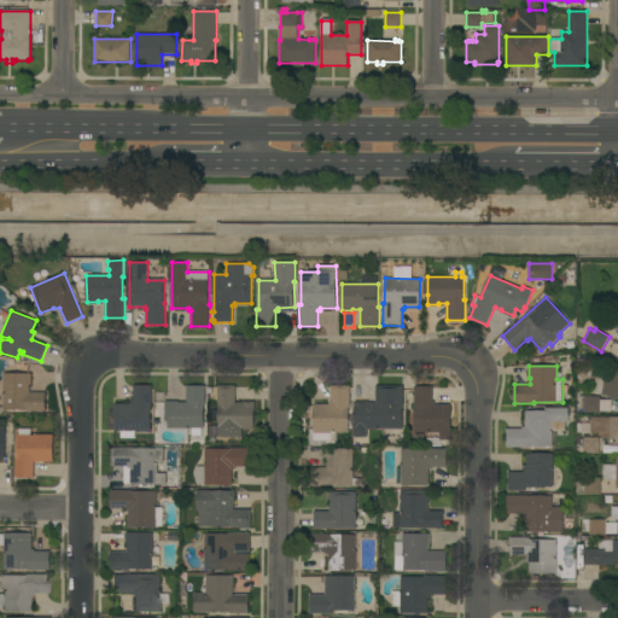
[(617,398),(601,395),(601,394),(595,392),(600,373),(606,374),(607,368),(617,369),(617,398)]
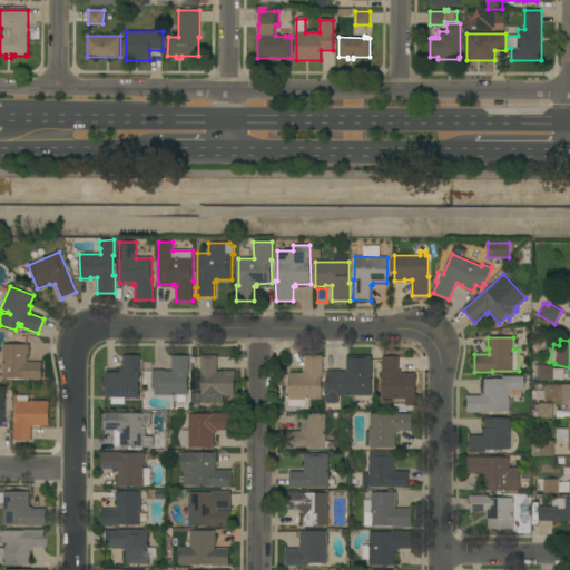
[(3,344),(28,345),(28,355),(27,355),(27,362),(42,362),(42,380),(25,380),(25,379),(2,379),(3,344)]
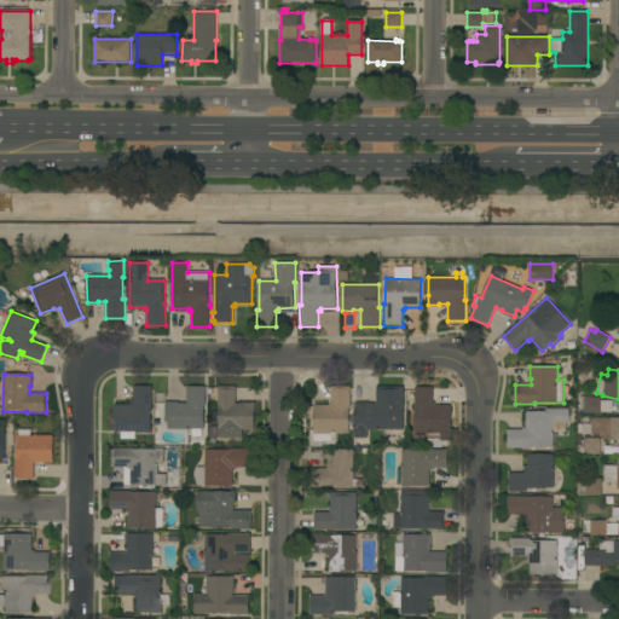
[(152,408),(151,408),(151,432),(115,432),(115,405),(131,405),(131,401),(133,401),(133,386),(152,386),(152,408)]
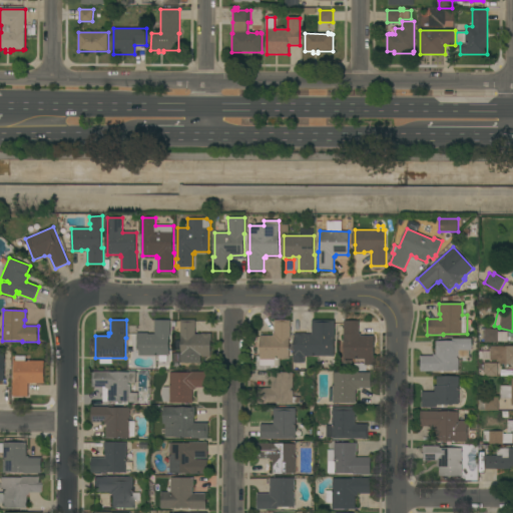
[(137,333),(148,333),(148,334),(154,334),(154,320),(170,320),(170,337),(169,337),(169,356),(168,356),(168,361),(157,361),(157,356),(139,356),(139,348),(137,348),(137,333)]
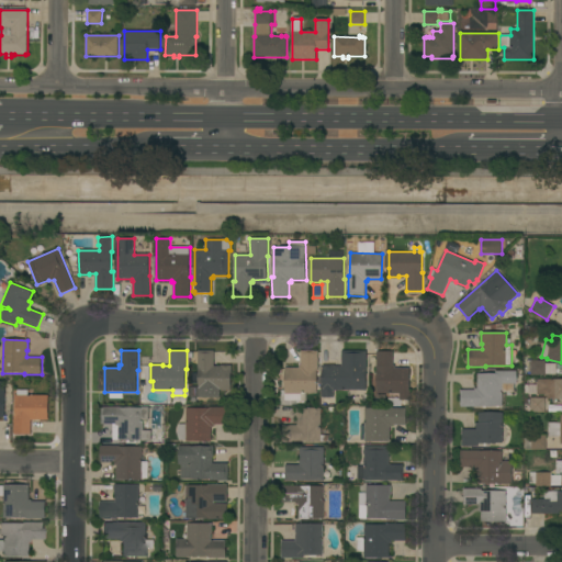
[(198,350),(214,350),(214,367),(222,367),(222,366),(232,366),(232,371),(231,371),(231,390),(216,390),(216,391),(220,391),(220,396),(216,396),(216,398),(199,397),(199,389),(199,369),(198,369),(198,350)]
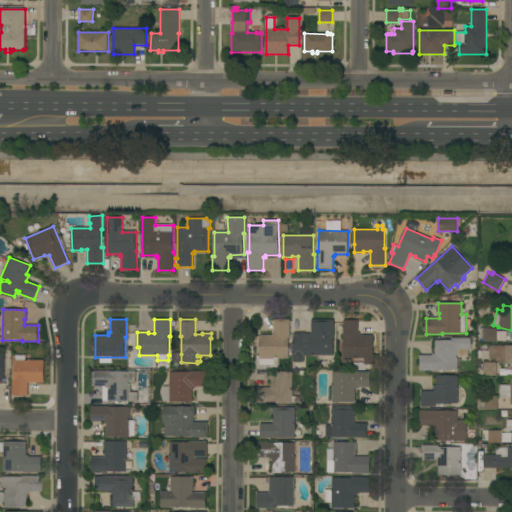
[(290,320),(290,337),(289,337),(289,350),(292,350),(292,357),(289,357),(289,358),(279,358),(279,365),(260,365),(260,335),(272,335),(272,333),(274,333),(274,320),(290,320)]
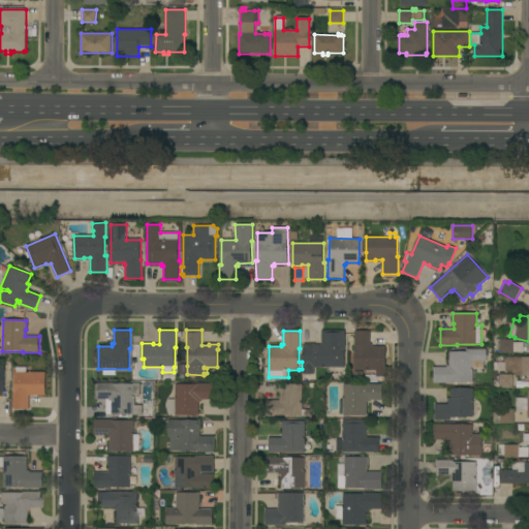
[(345,367),(314,367),(314,374),(303,374),(303,366),(304,366),(304,343),(315,344),(315,345),(321,345),(321,331),(345,331),(345,367)]
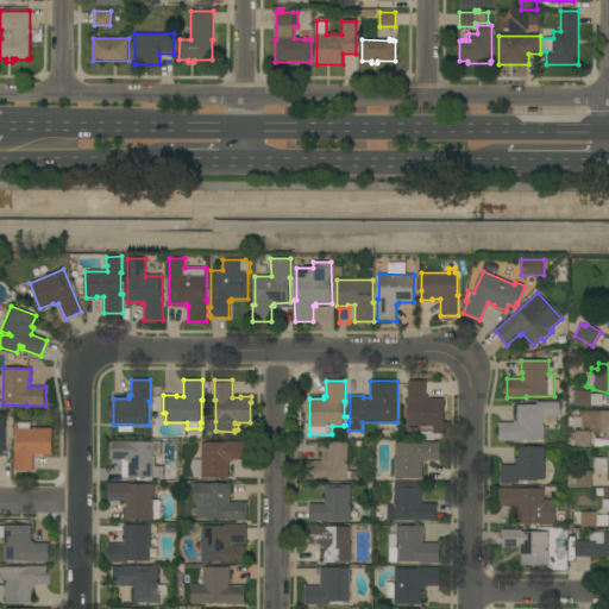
[(408,402),(408,381),(427,381),(427,396),(428,396),(428,399),(444,399),(444,426),(445,426),(445,433),(421,433),(422,427),(408,427),(408,402)]
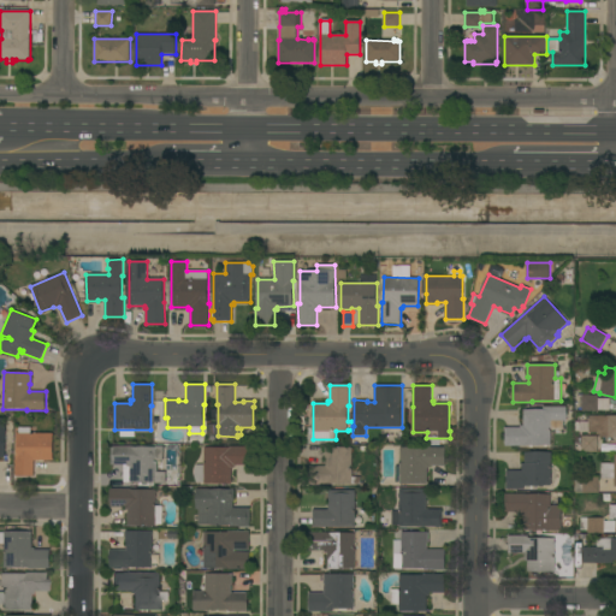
[(582,395),(598,395),(598,398),(609,398),(610,412),(582,412),(582,395)]
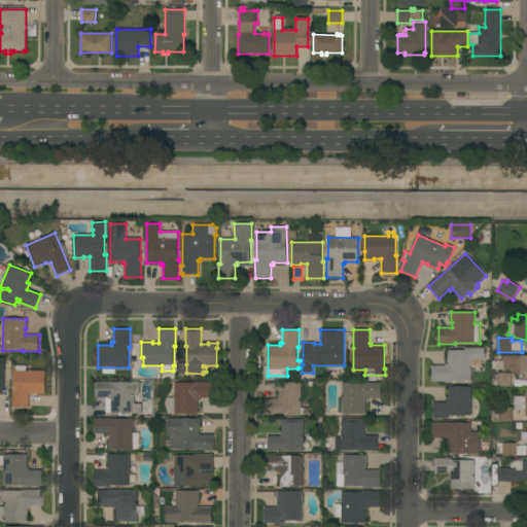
[(432,365),(445,365),(445,364),(448,364),(448,350),(464,350),(464,348),(485,348),(485,360),(471,360),(471,381),(450,381),(450,382),(432,382),(432,365)]
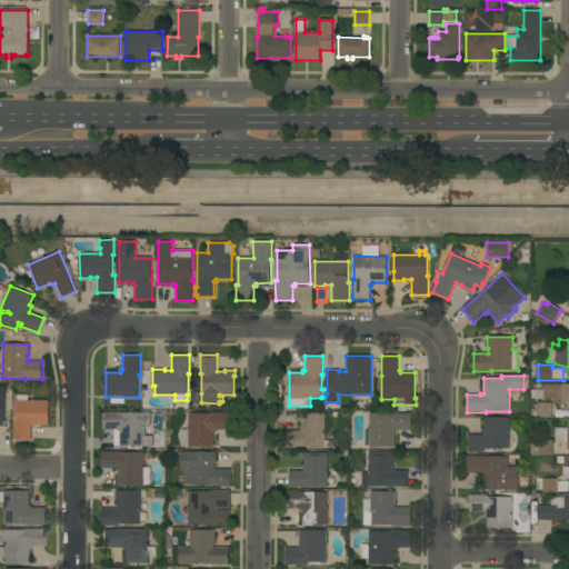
[(568,383),(568,405),(553,405),(553,401),(552,401),(552,400),(543,400),(543,383),(568,383)]
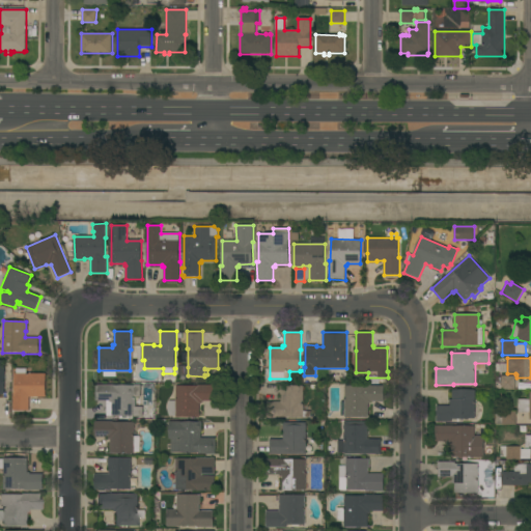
[(29,397),(29,410),(14,411),(14,409),(11,409),(11,406),(14,406),(14,393),(15,393),(15,373),(17,373),(17,368),(27,368),(27,373),(46,373),(46,396),(29,397)]
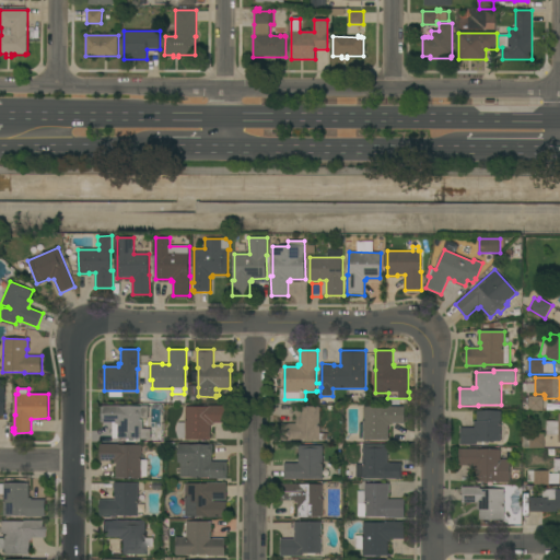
[(544,396),(544,411),(528,411),(528,396),(544,396)]
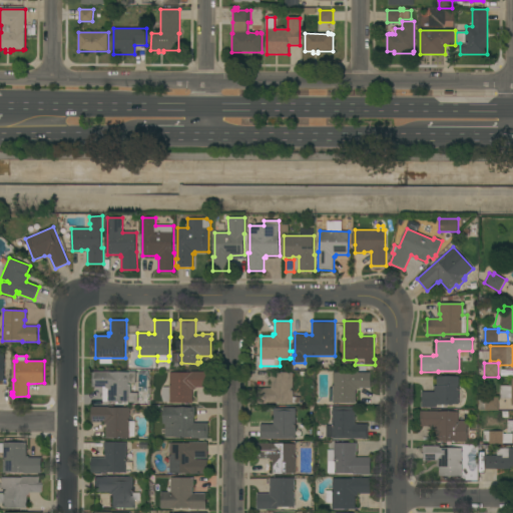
[(92,372),(109,372),(109,373),(129,373),(129,372),(136,372),(136,384),(131,384),(131,393),(138,393),(138,403),(129,403),(129,402),(118,402),(118,404),(115,404),(115,402),(108,402),(108,389),(105,389),(105,387),(92,387),(92,372)]
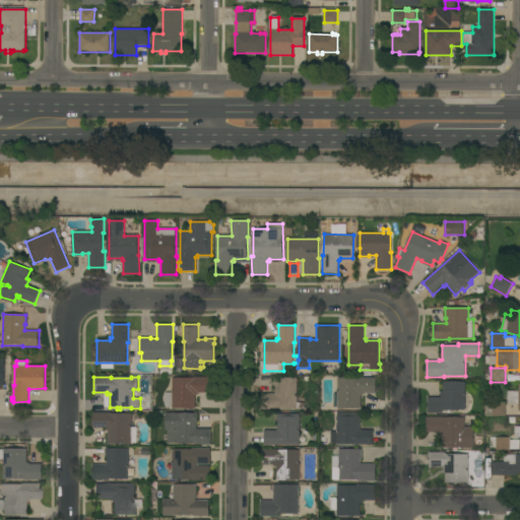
[(173,392),(173,378),(194,378),(194,377),(211,377),(211,382),(213,382),(213,393),(198,393),(198,395),(195,395),(196,408),(172,408),(172,407),(166,407),(165,403),(164,400),(164,397),(165,395),(166,392),(173,392)]
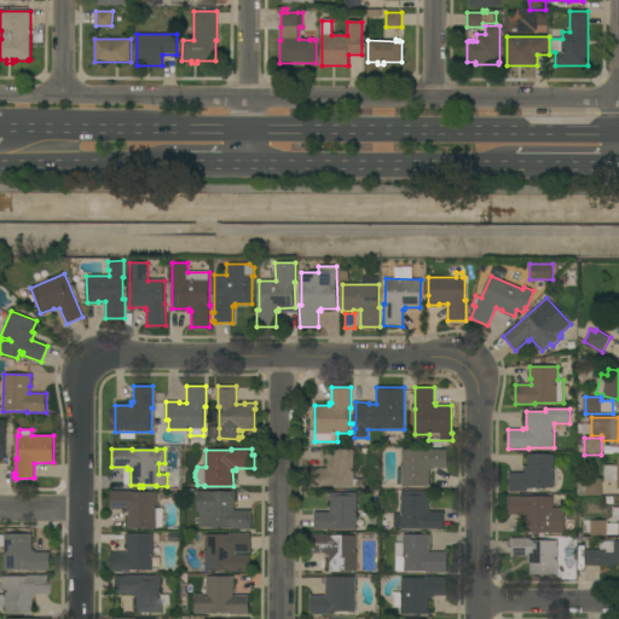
[(354,479),(363,479),(363,486),(314,486),(314,469),(328,469),(328,461),(327,461),(327,449),(354,449),(354,479)]
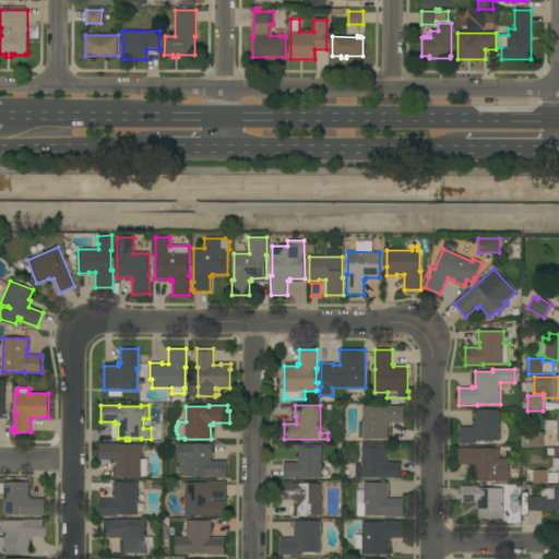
[(387,406),(404,406),(404,423),(390,423),(390,425),(388,425),(388,440),(363,439),(363,438),(358,438),(359,423),(363,423),(363,406),(387,406)]
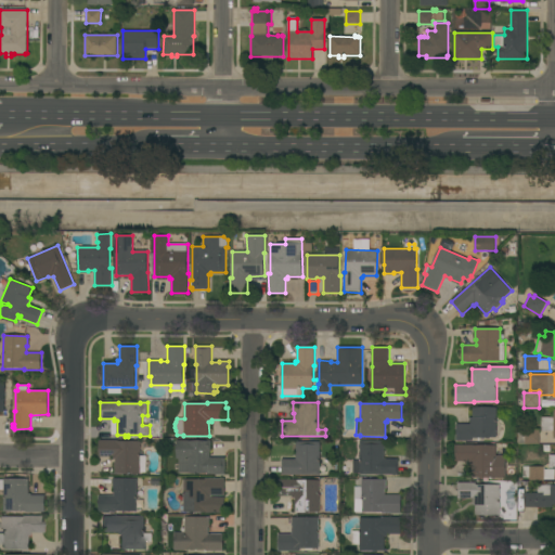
[(497,438),(478,438),(473,438),(473,441),(456,441),(456,424),(470,424),(470,417),(473,417),(473,408),(497,408),(497,438)]
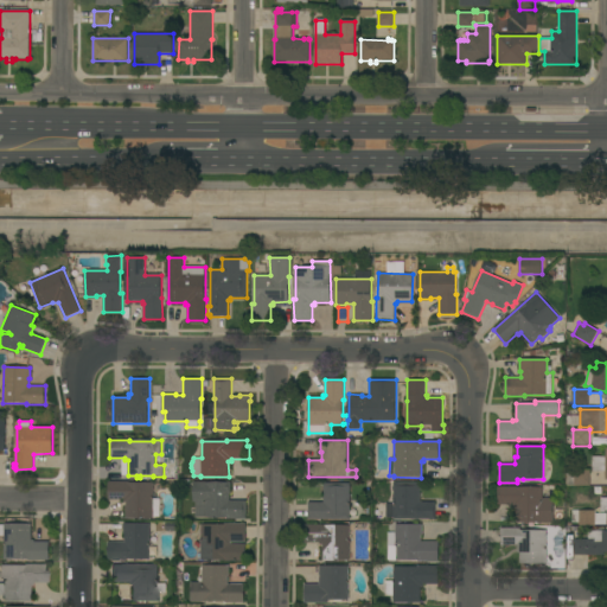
[(606,479),(605,479),(605,472),(592,472),(592,457),(605,457),(606,448),(606,479)]
